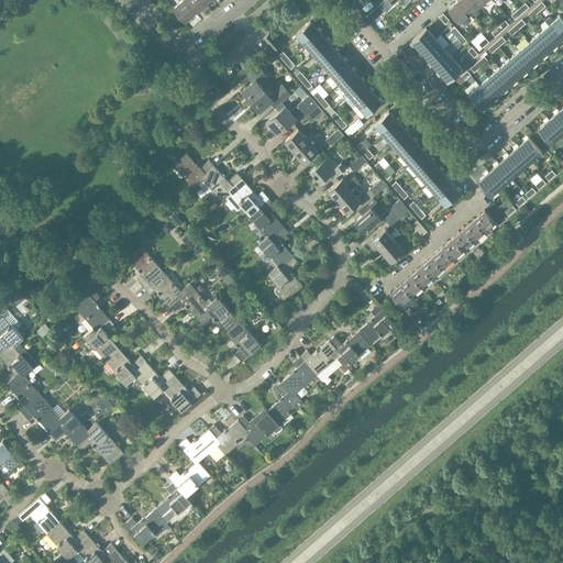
[(196,12),(185,0),(181,0),(174,8),(186,21),(196,12)]
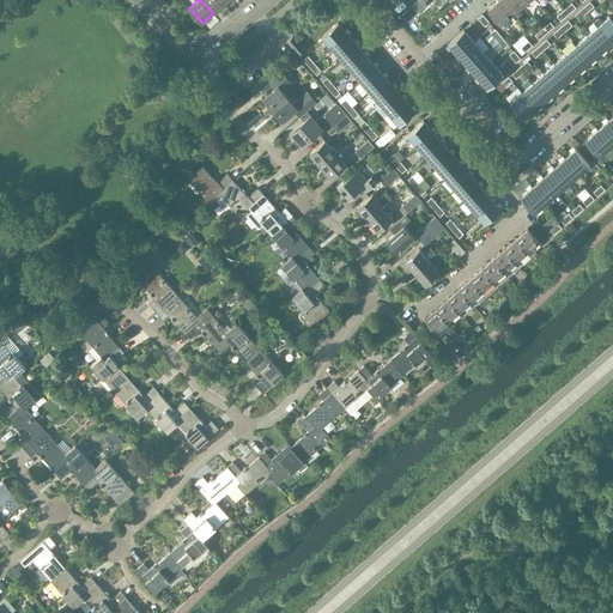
[(220,0),(201,0),(213,13),(224,4),(220,0)]
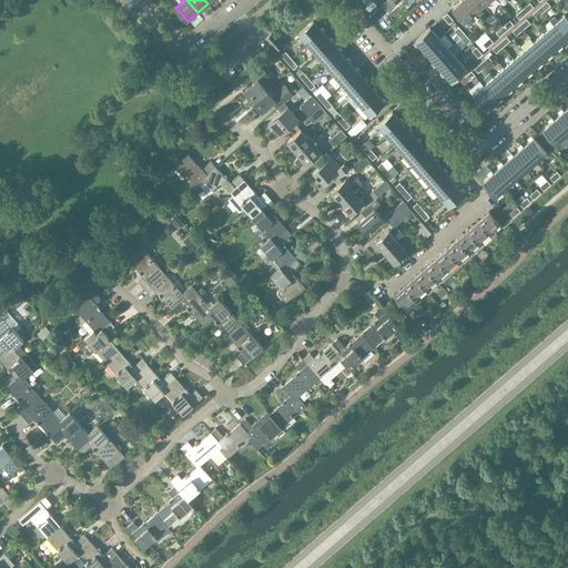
[(474,13),(462,0),(452,9),(464,22),(474,13)]
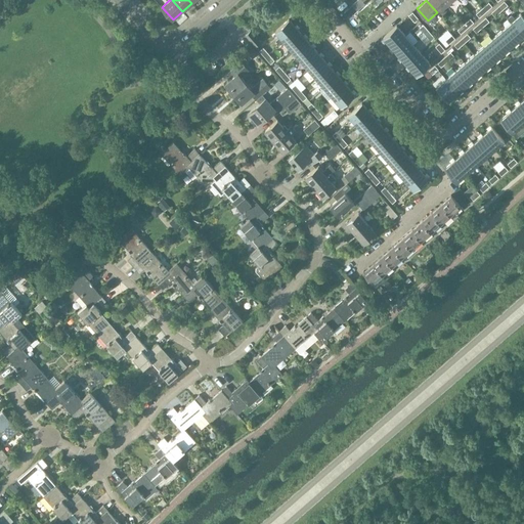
[(442,0),(426,0),(437,12),(446,4),(442,0)]
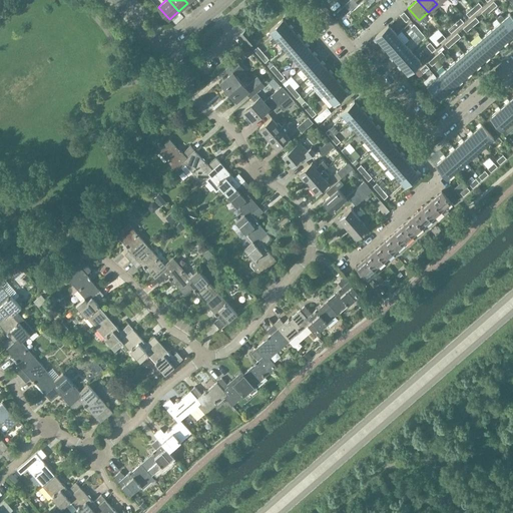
[(494,1),(487,7),(491,10),(497,5),(494,1)]
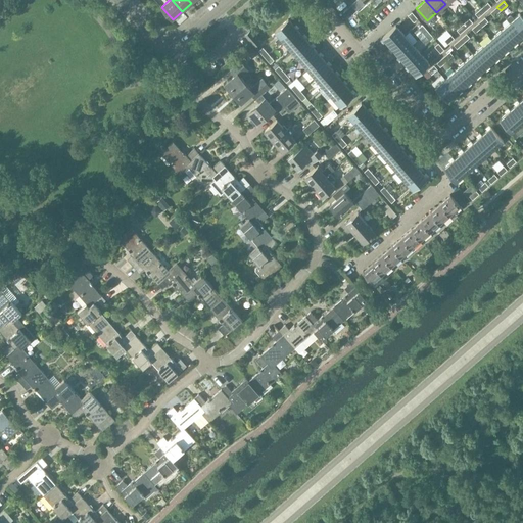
[(487,2),(481,8),(484,11),(490,6),(487,2)]
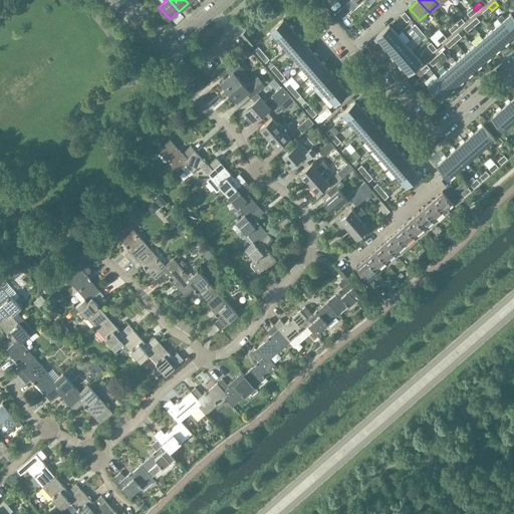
[(345,6),(338,11),(342,17),(349,11),(345,6)]
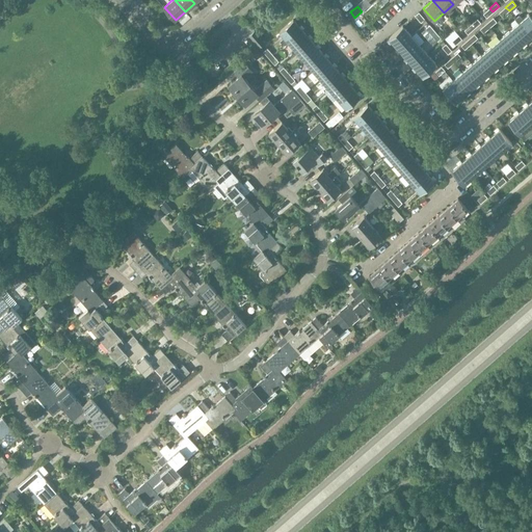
[(509,10),(505,7),(499,12),(502,17),(509,10)]
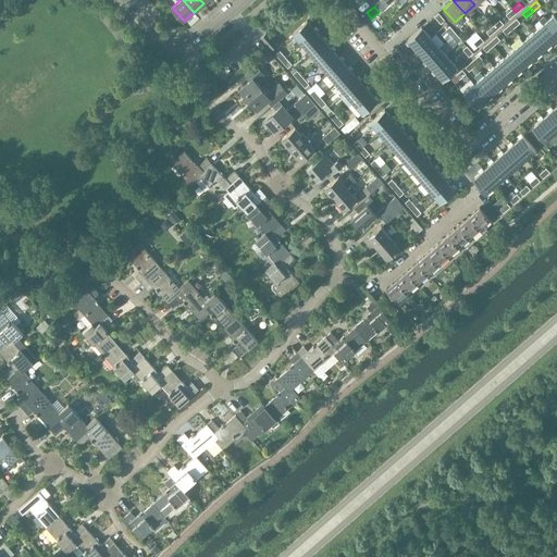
[(516,12),(512,9),(506,14),(509,19),(516,12)]
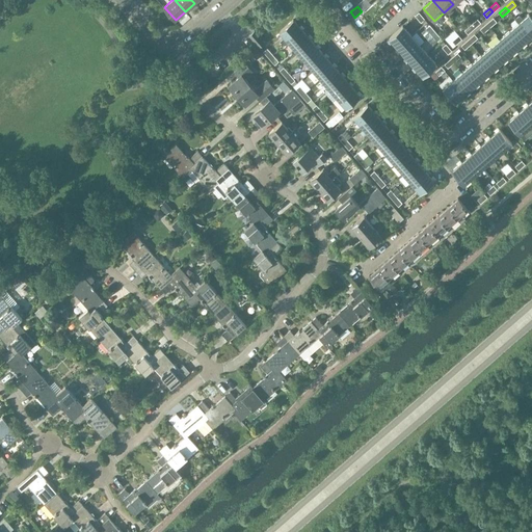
[(418,14),(415,17),(420,23),(423,20),(418,14)]
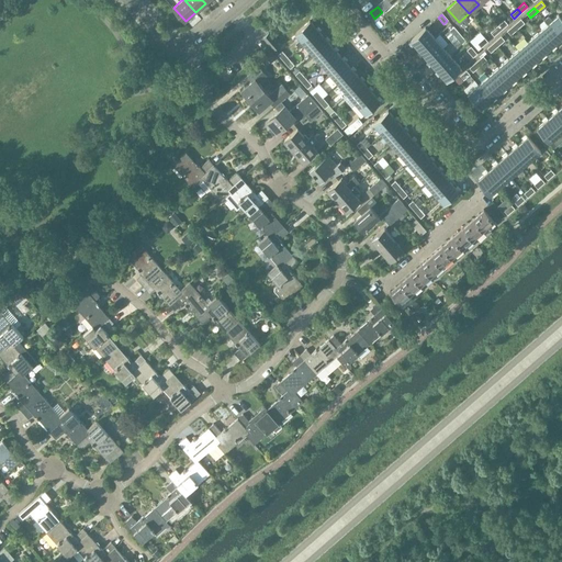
[(550,18),(546,22),(548,24),(560,38),(561,36),(561,20),(559,15),(552,21),(550,18)]
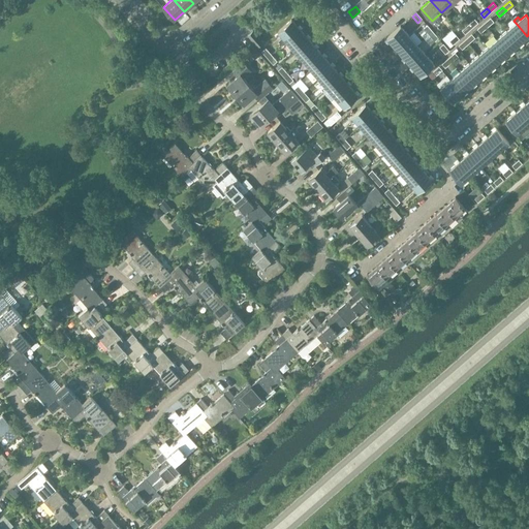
[(490,18),(484,24),(487,27),(493,22),(490,18)]
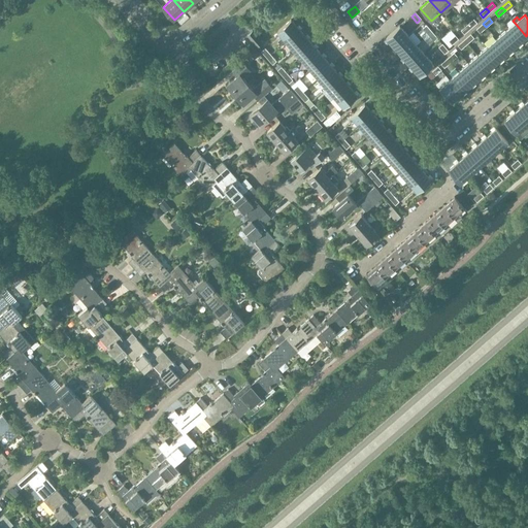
[(473,19),(467,25),(470,28),(476,23),(473,19)]
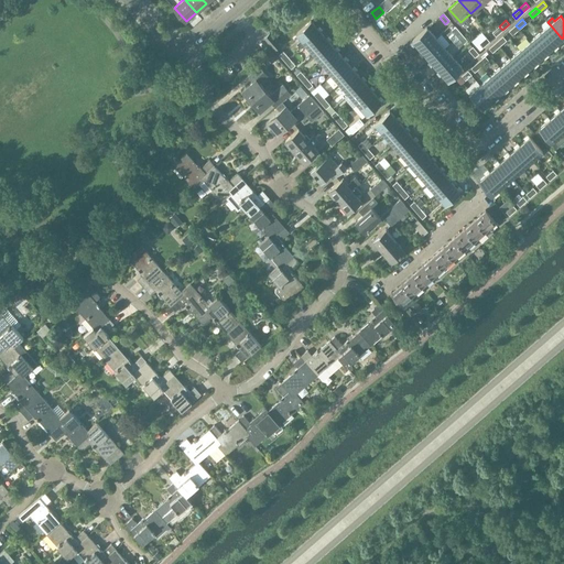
[(301,49),(306,44),(321,32),(312,22),(297,33),(302,39),(297,43),(301,49)]
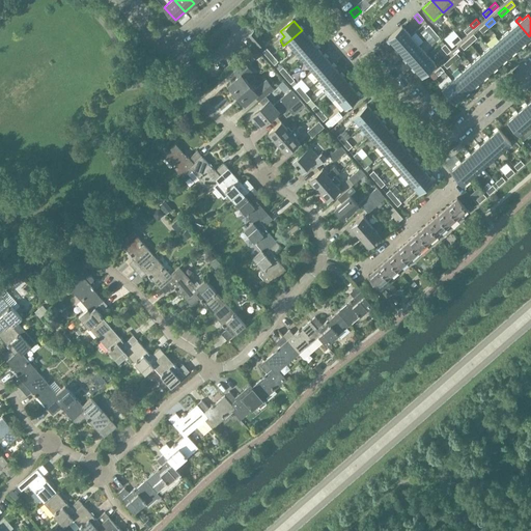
[(518,23),(508,31),(520,45),(529,36),(518,23)]
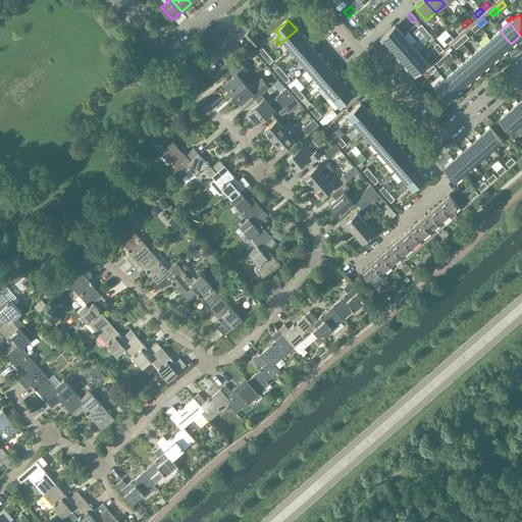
[(480,27),(477,23),(471,29),(474,33),(480,27)]
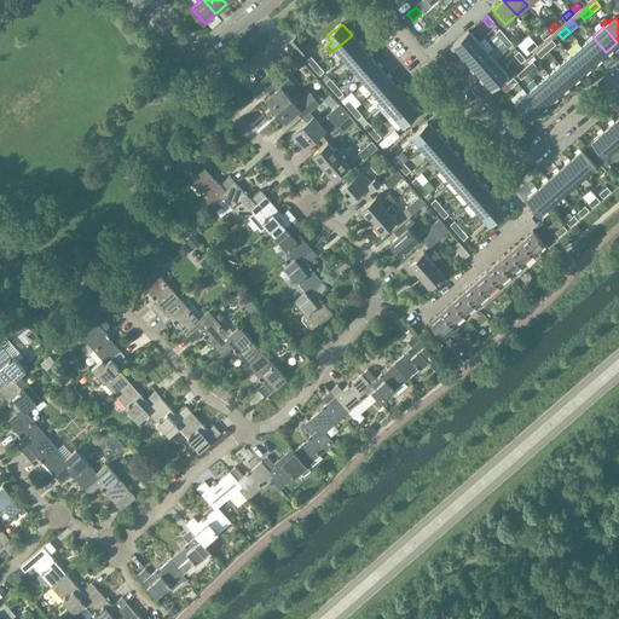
[(495,34),(501,41),(505,38),(498,29),(495,34)]
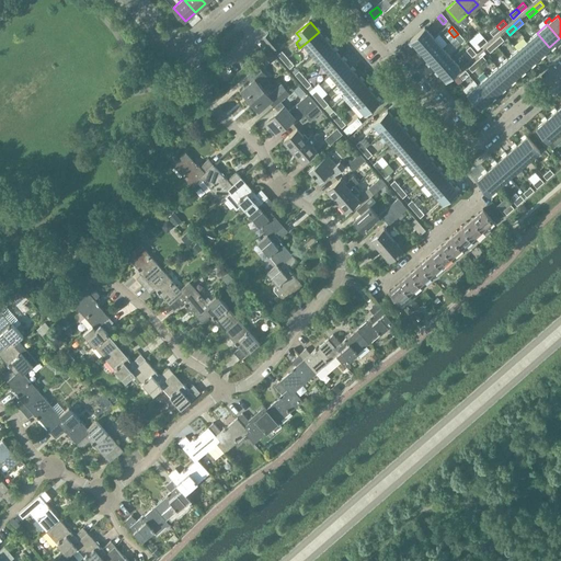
[(500,30),(496,26),(489,32),(493,36),(500,30)]
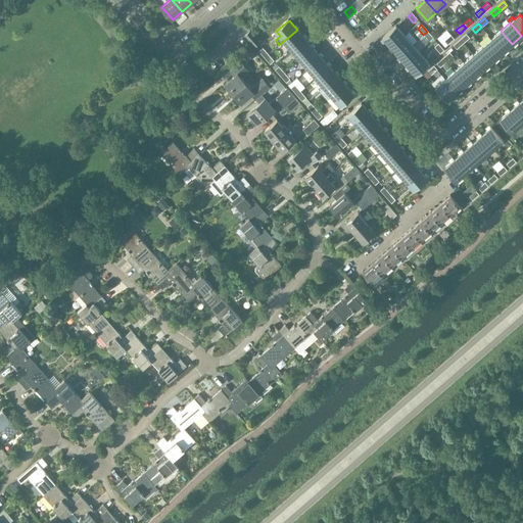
[(382,38),(391,47),(403,36),(395,27),(382,38)]
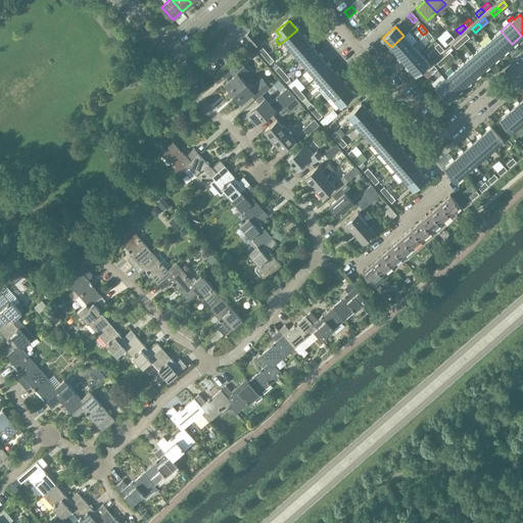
[(284,41),(292,50),(305,39),(297,30),(284,41)]
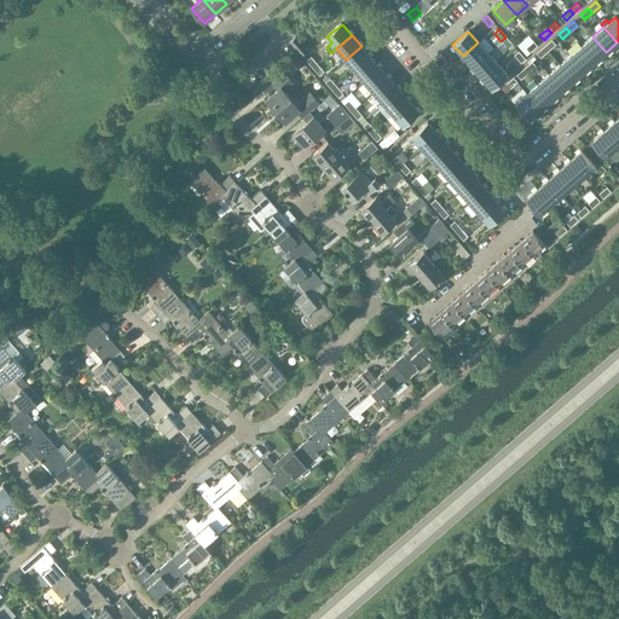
[(289,42),(301,56),(307,51),(295,36),(289,42)]
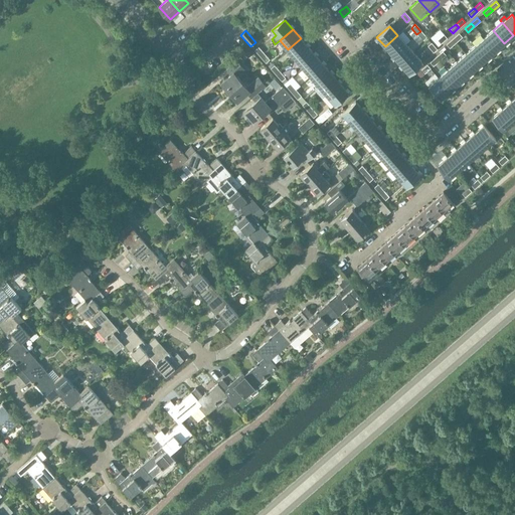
[(493,30),(484,38),(495,51),(504,43),(493,30)]
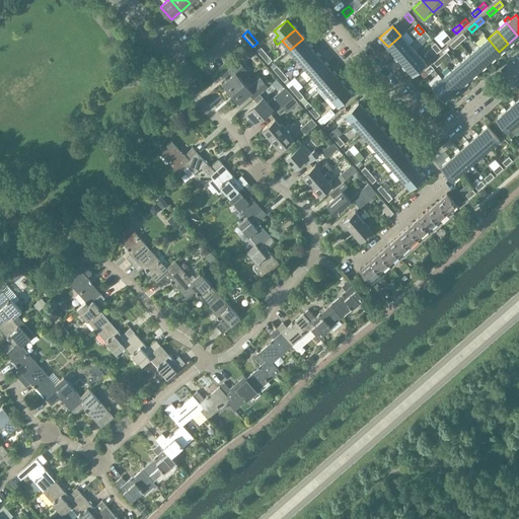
[(424,31),(420,34),(426,41),(429,38),(424,31)]
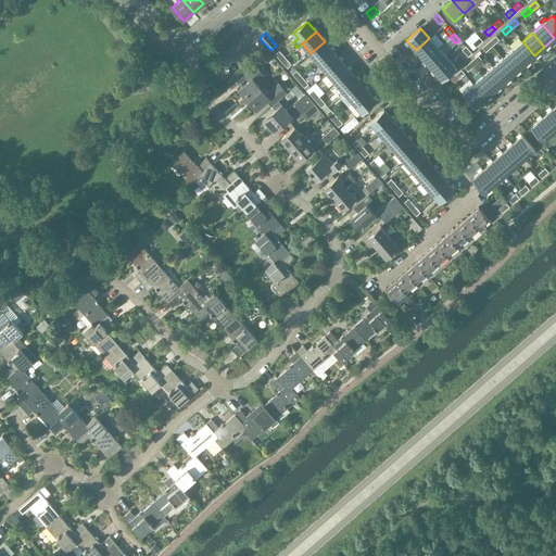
[(495,36),(489,42),(492,46),(498,40),(495,36)]
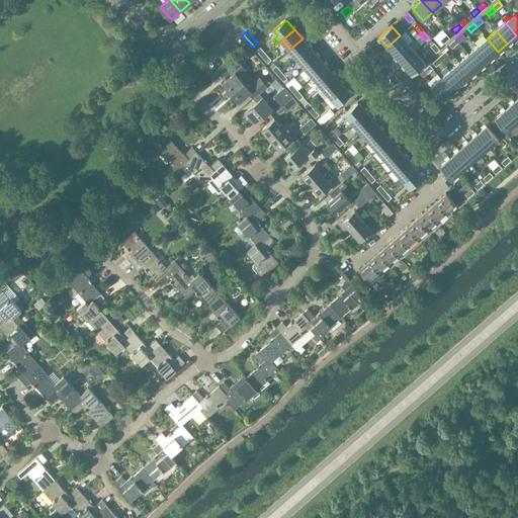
[(440,39),(443,44),(450,37),(446,34),(440,39)]
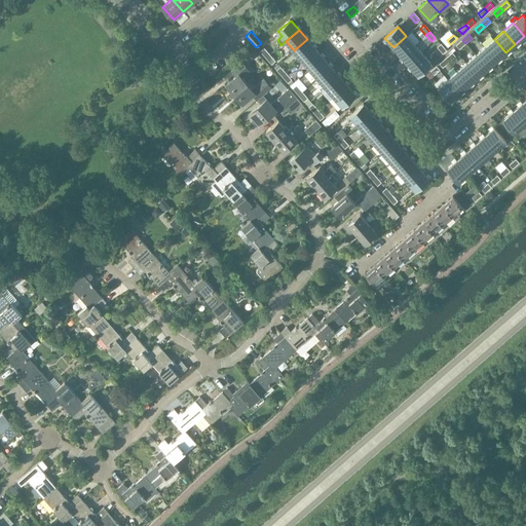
[(393,47),(402,57),(414,45),(406,36),(393,47)]
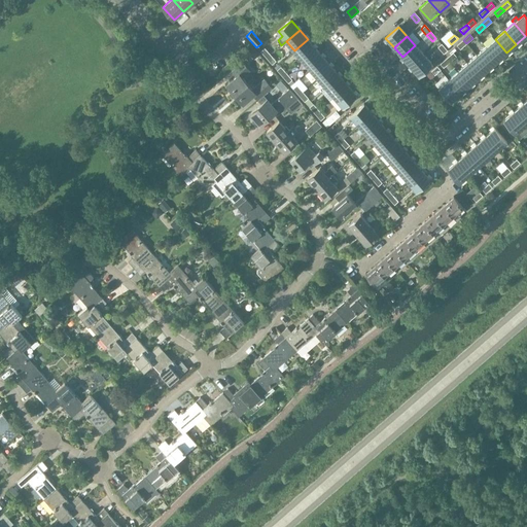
[(294,50),(303,60),(315,48),(308,39),(294,50)]
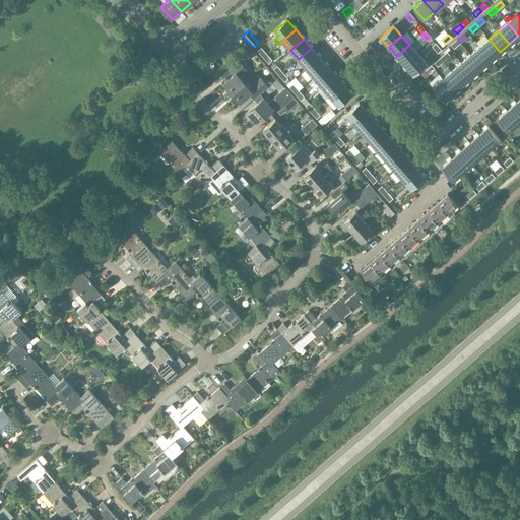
[(489,39),(479,47),(491,60),(500,52),(489,39)]
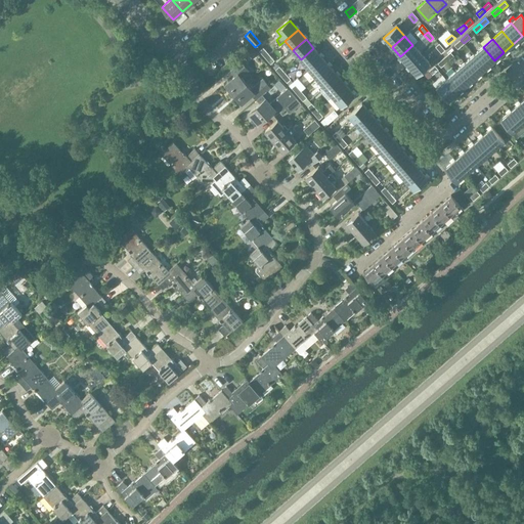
[(464,43),(461,40),(454,45),(457,49),(464,43)]
